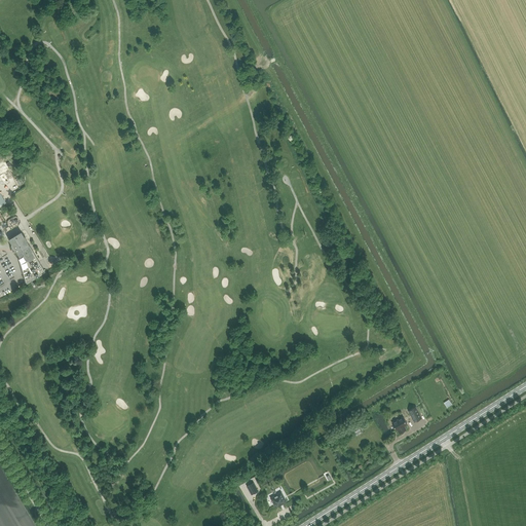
[(15,249),(17,253),(16,253),(26,285),(45,272),(29,246),(30,245),(28,241),(28,239),(27,238),(27,237),(26,237),(26,236),(25,235),(22,231),(9,238),(13,246),(11,246),(12,250),(15,249)]
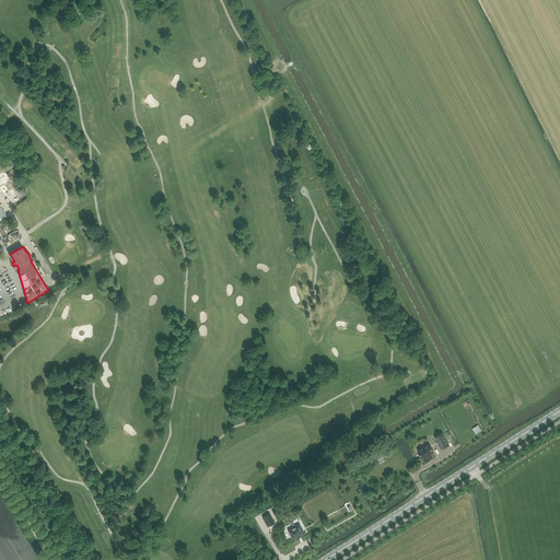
[(434,438),(441,450),(450,445),(443,433),(434,438)]
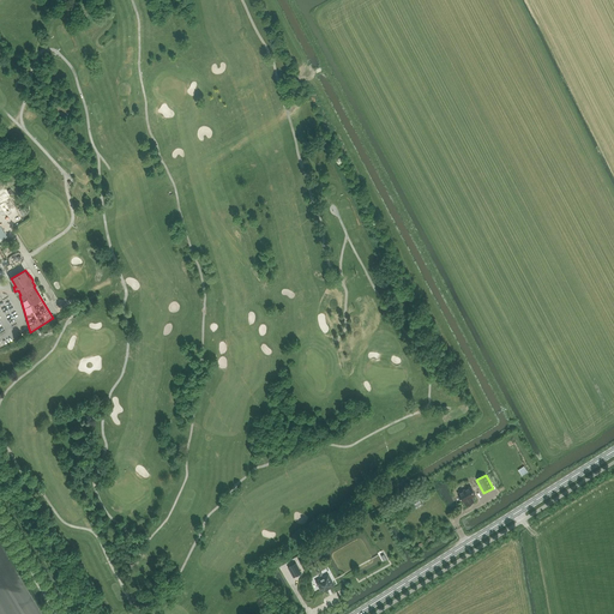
[(471,486),(457,493),(463,503),(464,503),(465,506),(475,501),(473,498),(476,497),(471,486)]
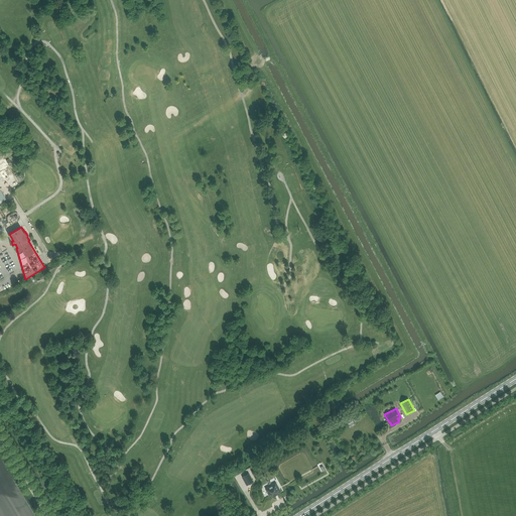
[(242,477),(247,486),(253,482),(249,473),(242,477)]
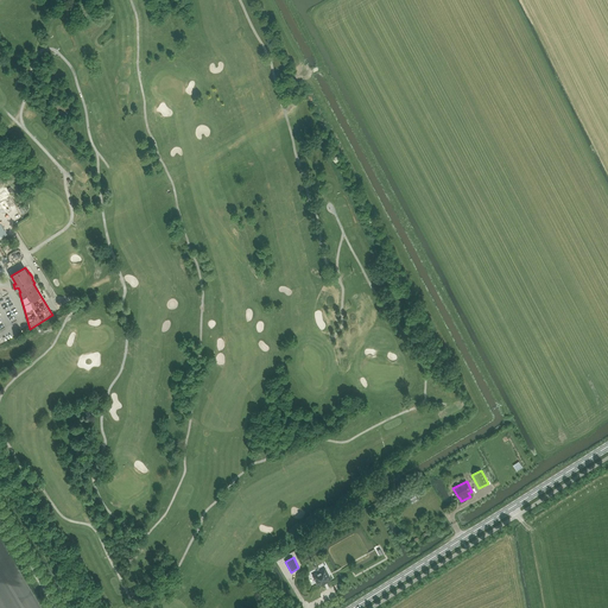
[(312,576),(318,588),(331,581),(324,569),(312,576)]
